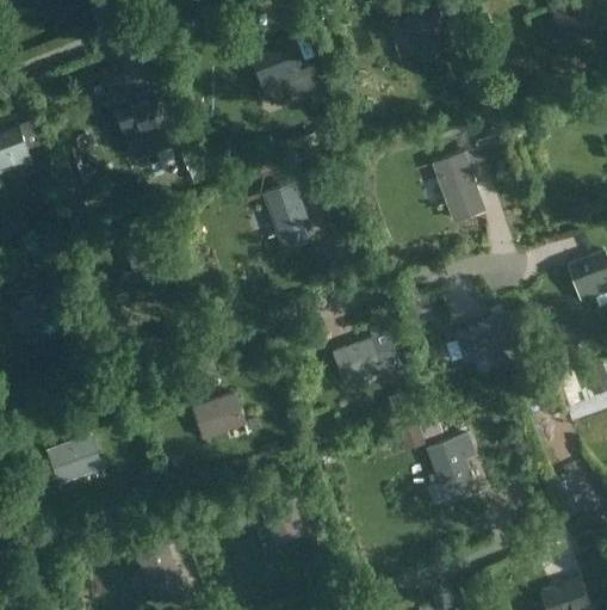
[(594,25),(586,0),(552,0),(546,2),(559,37),(594,25)]
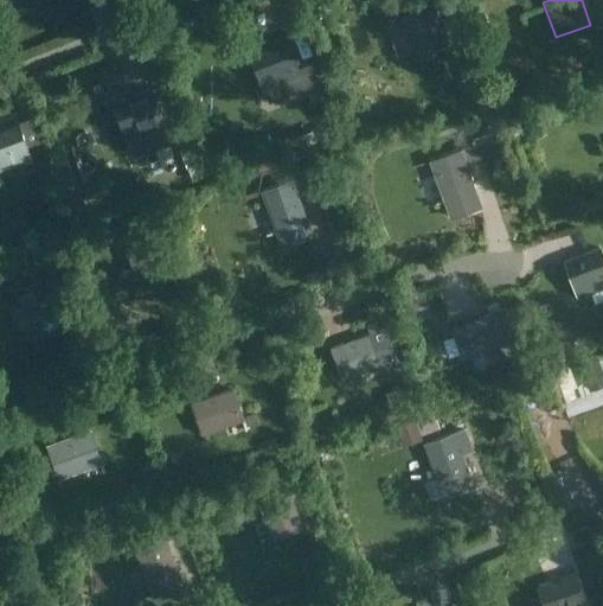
[(440,26),(432,5),(398,17),(410,52),(453,38),(448,24),(440,26)]
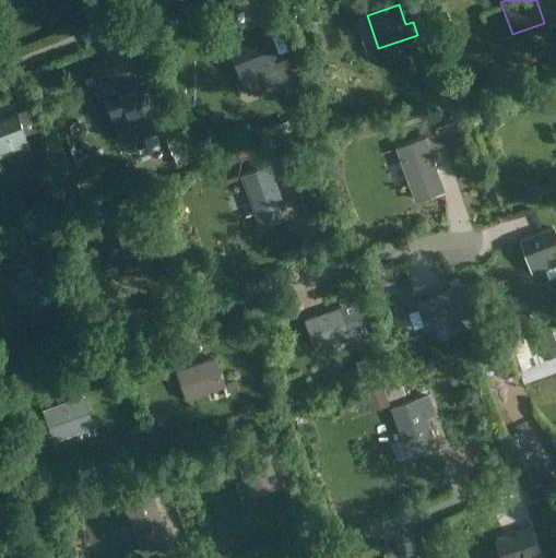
[(518,45),(515,34),(504,38),(507,48),(518,45)]
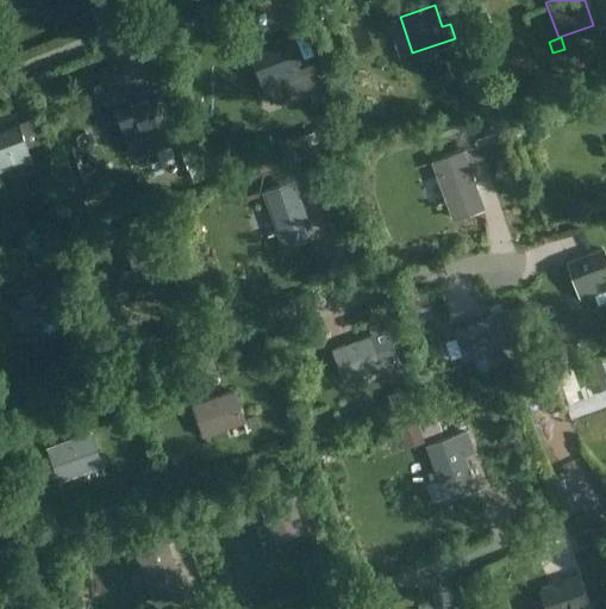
[(298,76),(285,42),(250,54),(262,89),(298,76)]
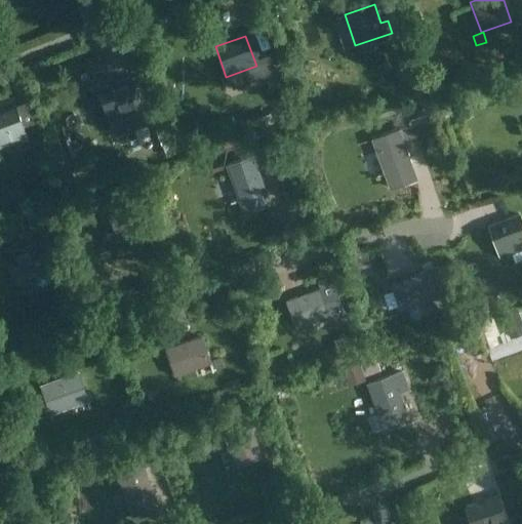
[(138,86),(135,76),(96,90),(108,120),(137,110),(130,89),(138,86)]
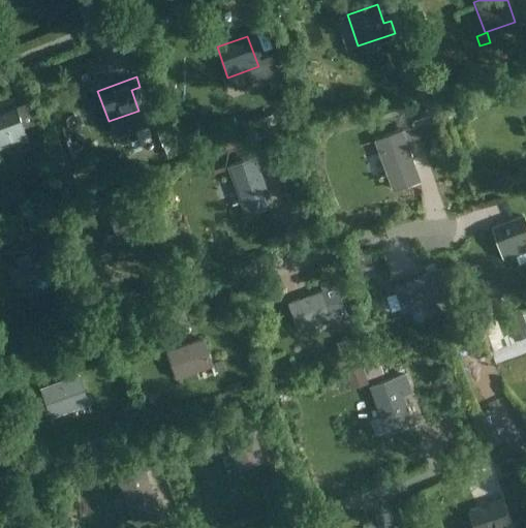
[(41,144),(28,104),(13,110),(12,109),(0,113),(0,148),(22,140),(25,149),(41,144)]
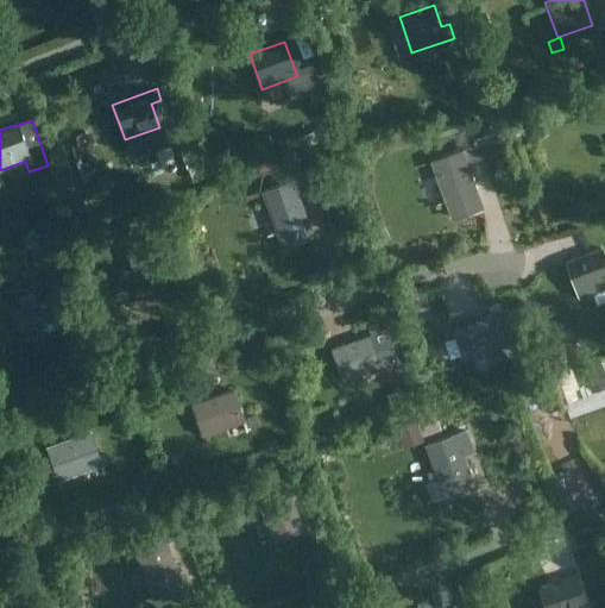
[(478,210),(459,152),(429,162),(448,219),(478,210)]
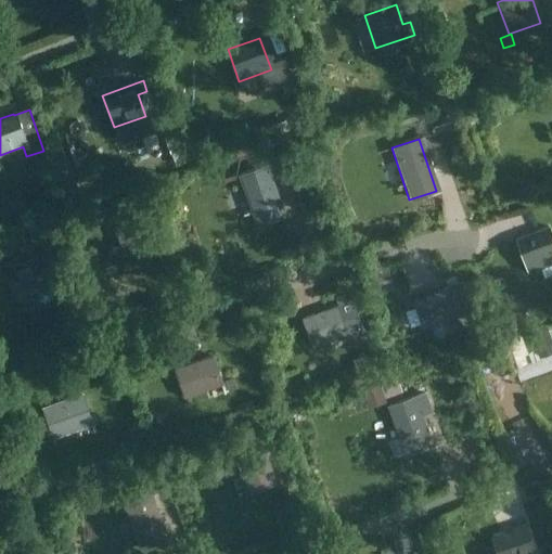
[(281,174),(278,162),(238,176),(255,226),(282,216),(269,178),(281,174)]
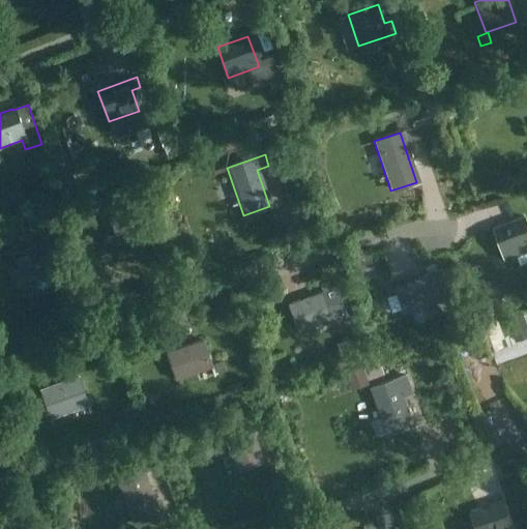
[(140,227),(127,192),(101,201),(114,236),(140,227)]
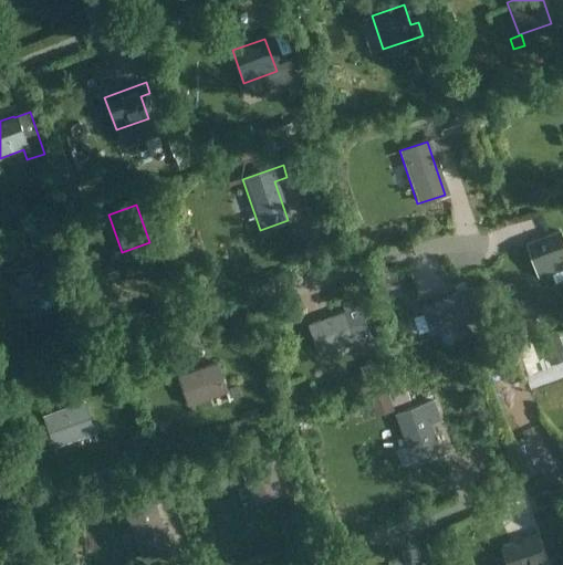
[(107,223),(104,212),(92,217),(94,228),(107,223)]
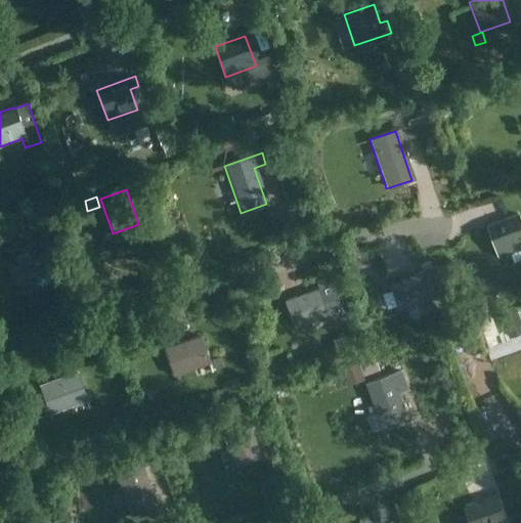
[(520,247),(520,228),(516,215),(486,226),(496,256),(520,247)]
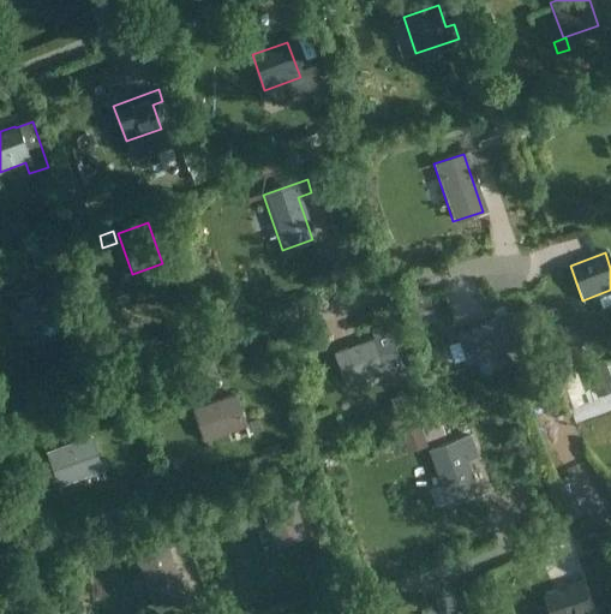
[(53,321),(40,286),(5,299),(18,334),(53,321)]
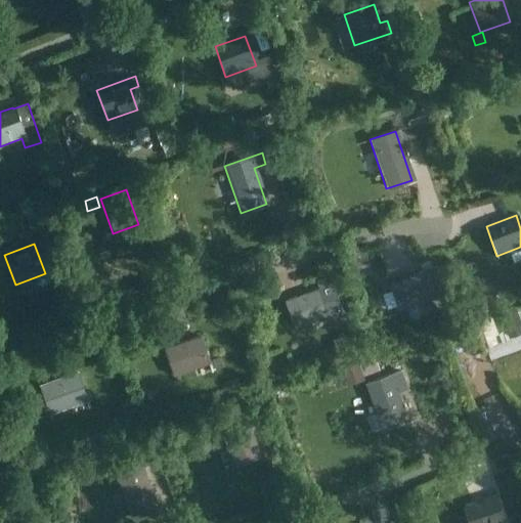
[(442,294),(434,268),(389,285),(398,310),(442,294)]
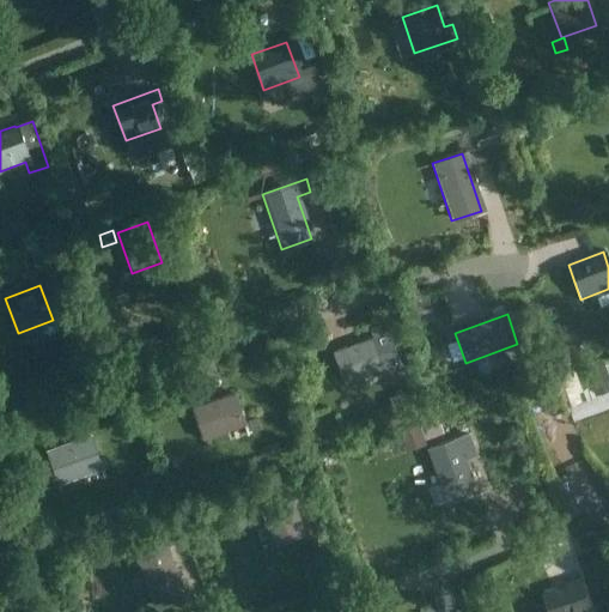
[(576,341),(559,331),(547,349),(565,361),(576,341)]
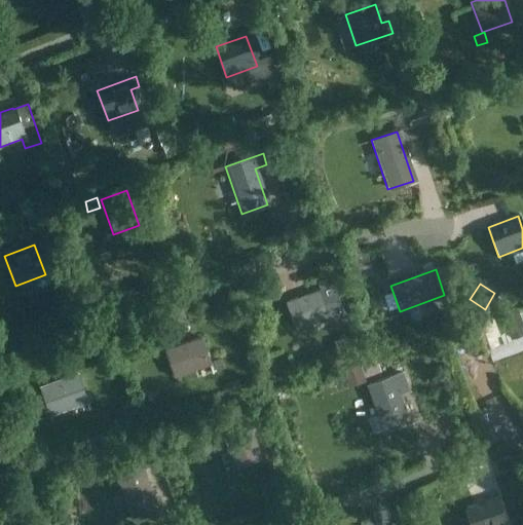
[(329,315),(321,290),(286,302),(294,328),(329,315)]
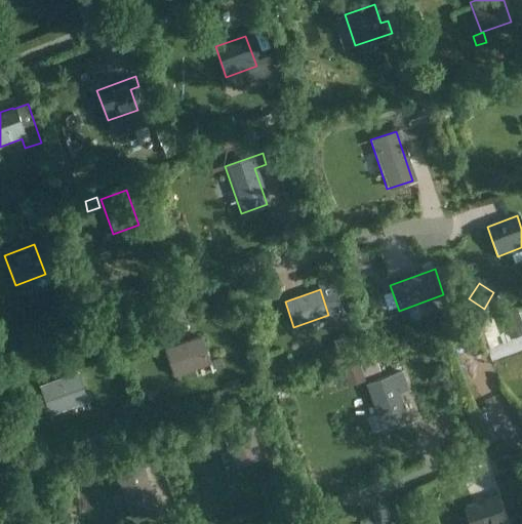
[(450,323),(448,315),(441,317),(444,325),(450,323)]
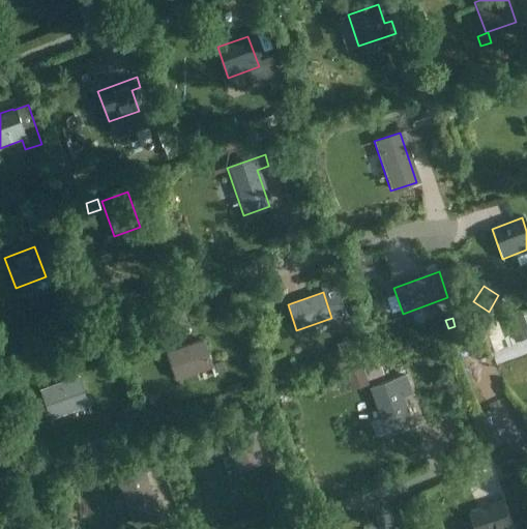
[(526,336),(526,334),(522,320),(506,326),(513,343),(526,336)]
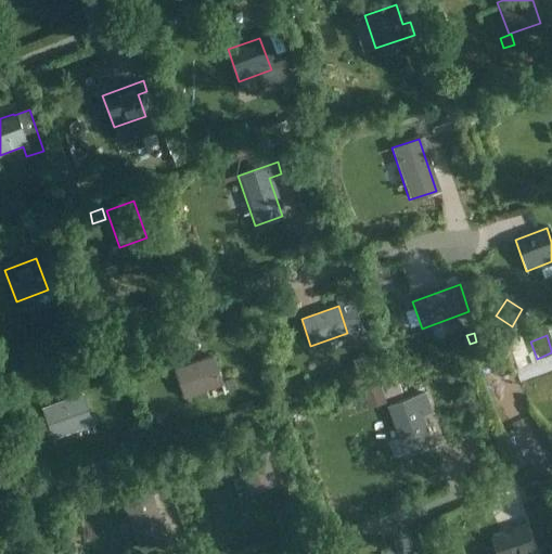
[(381,365),(375,351),(357,358),(361,372),(381,365)]
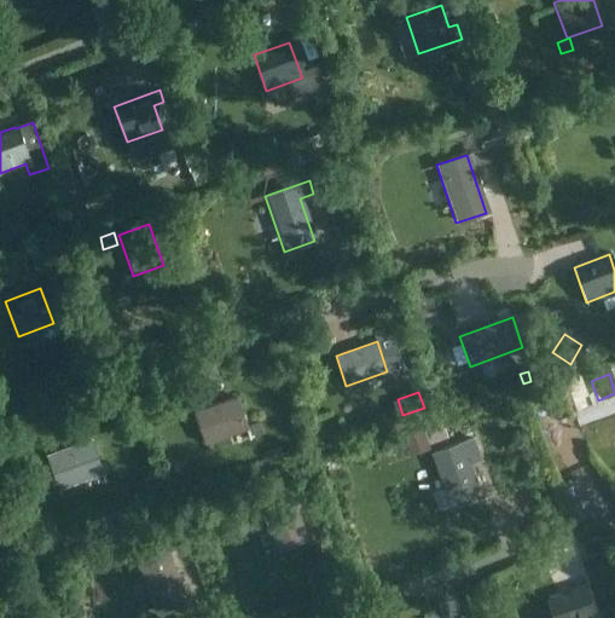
[(245,428),(235,398),(193,413),(204,443),(245,428)]
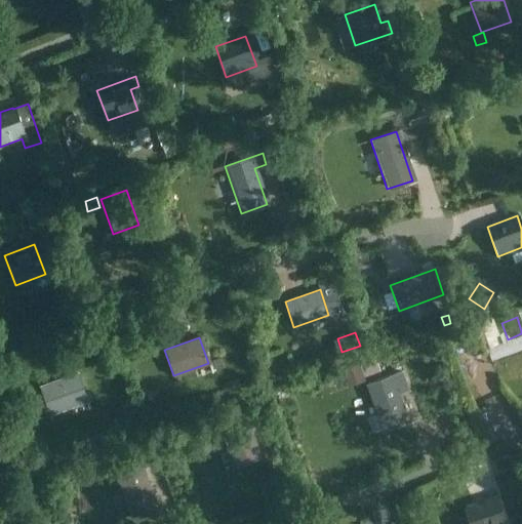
[(355,365),(338,371),(344,387),(360,380),(355,365)]
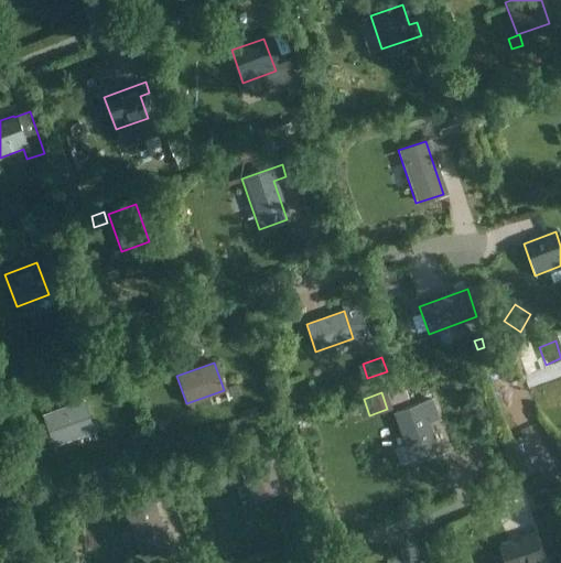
[(437,418),(430,401),(392,413),(409,461),(437,452),(427,421),(437,418)]
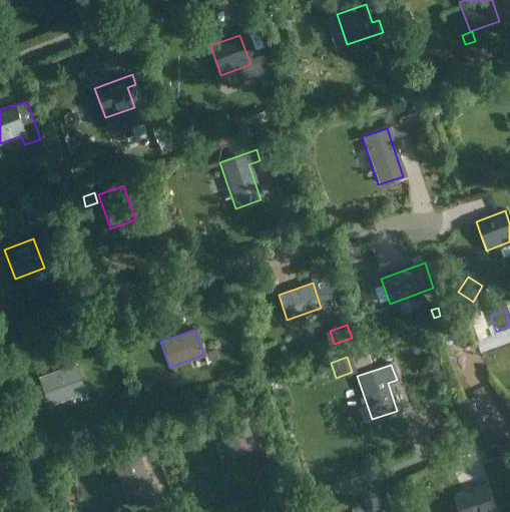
[(81,391),(72,366),(39,378),(48,403),(81,391)]
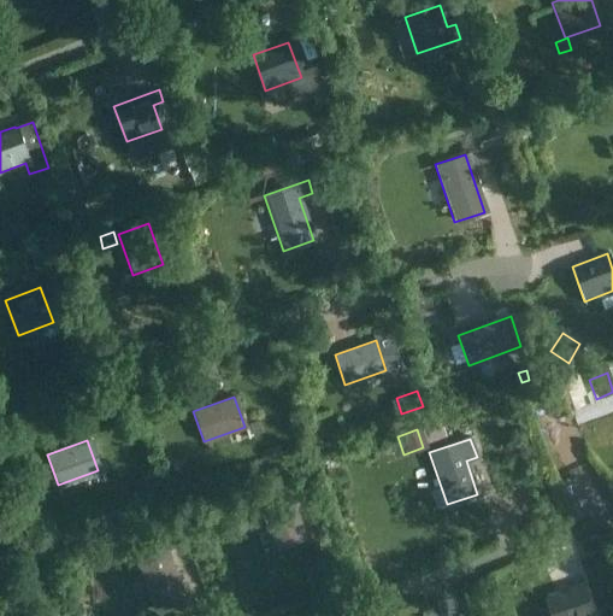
[(155,492),(151,476),(142,479),(146,494),(155,492)]
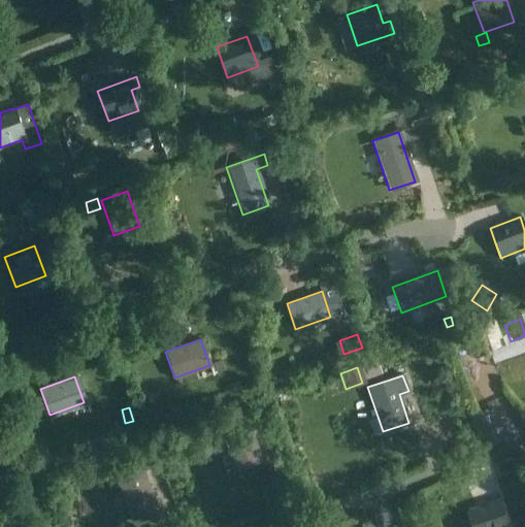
[(259,459),(247,424),(221,433),(233,468),(259,459)]
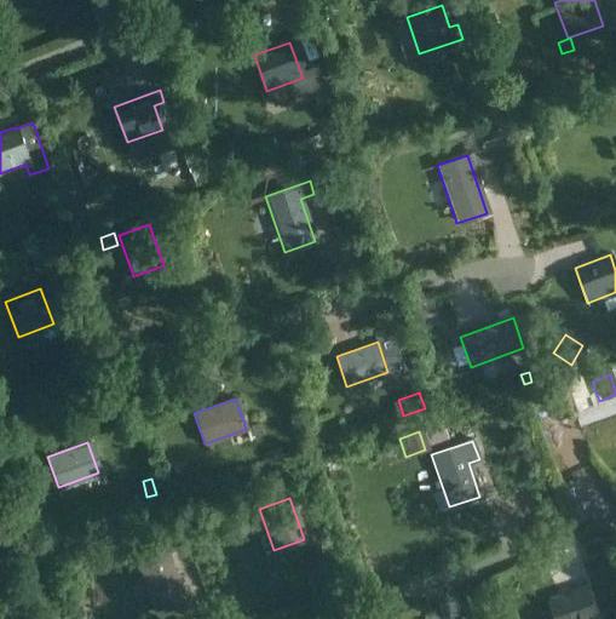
[(178,523),(171,506),(143,519),(149,534),(178,523)]
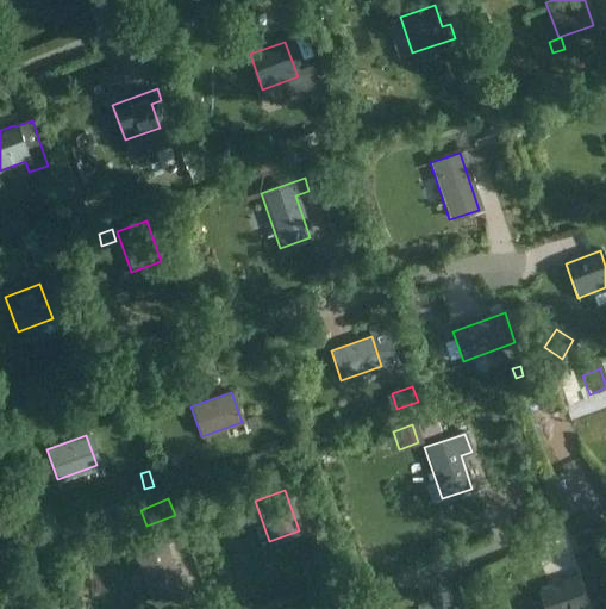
[(131,529),(127,517),(118,521),(122,532),(131,529)]
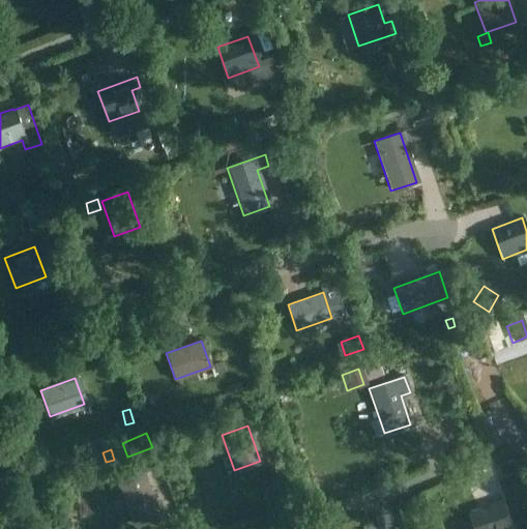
[(156,511),(140,464),(114,473),(130,521),(156,511)]
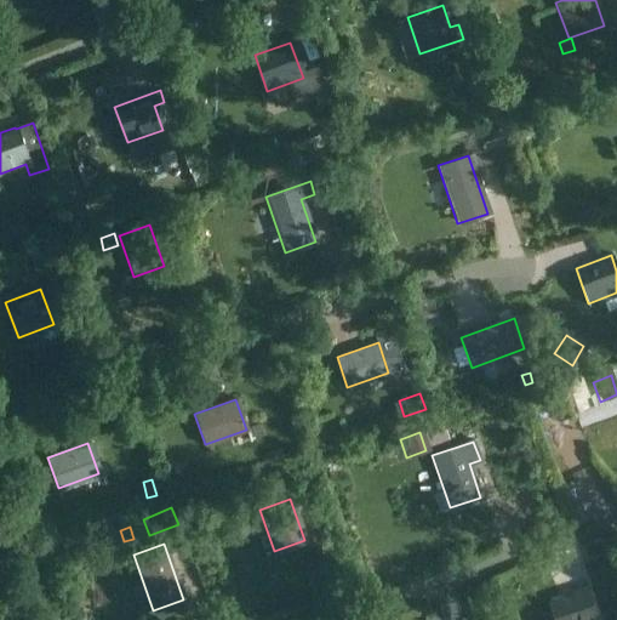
[(595,619),(586,590),(549,601),(555,619),(595,619)]
